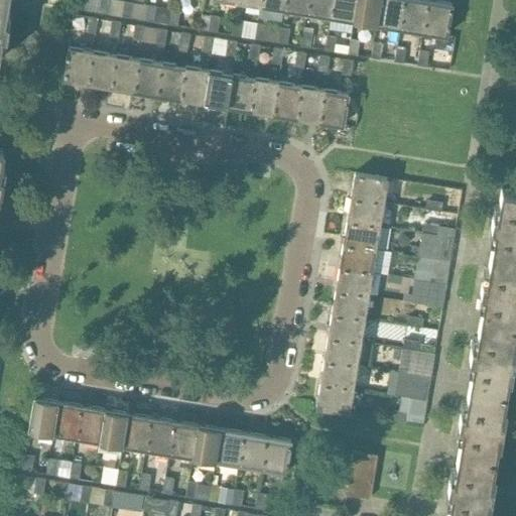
[(84,10),(85,0),(75,0),(75,9),(84,10)]
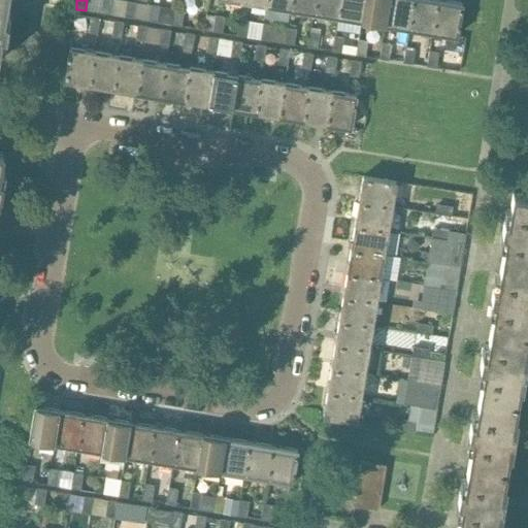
[(101,0),(100,12),(110,14),(112,0),(101,0)]
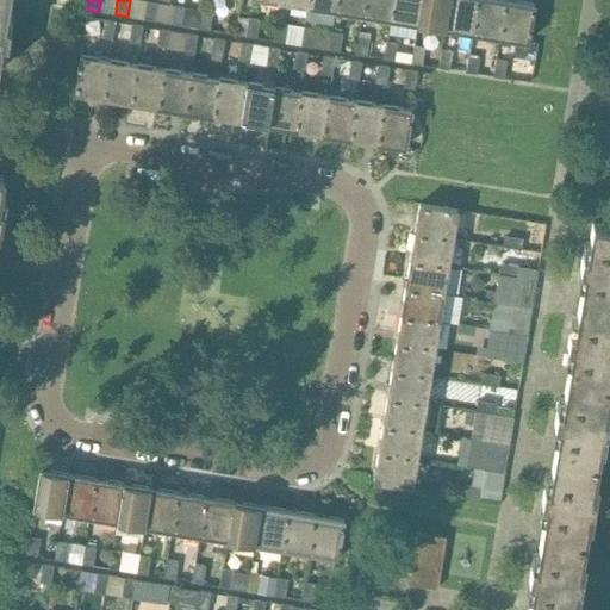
[(335,0),(335,10),(362,13),(363,0),(335,0)]
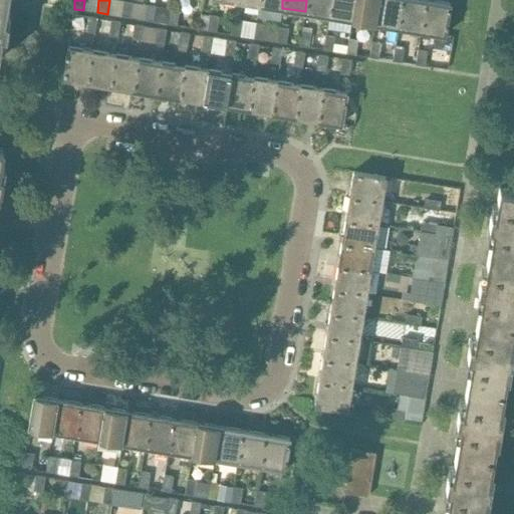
[(306,0),(305,11),(328,15),(330,0),(306,0)]
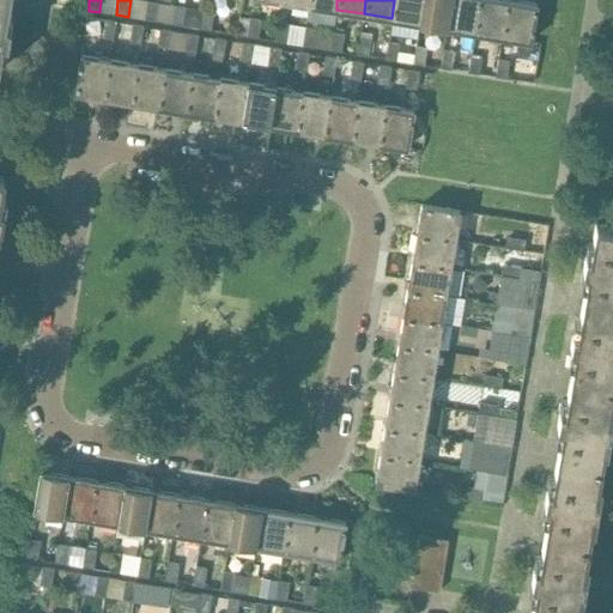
[(422,0),(394,0),(392,18),(419,23),(422,0)]
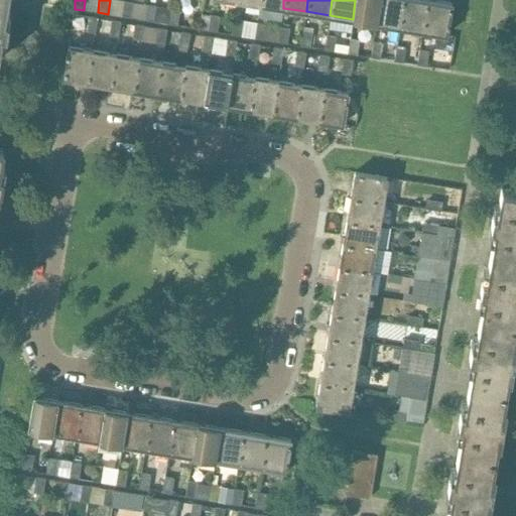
[(379,0),(355,0),(353,19),(376,22),(379,0)]
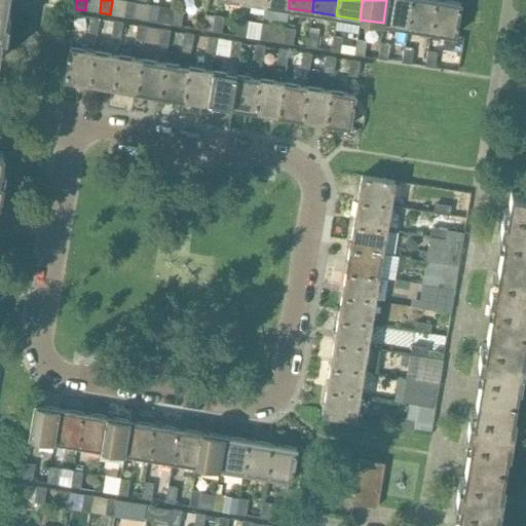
[(411,0),(386,0),(383,23),(407,27),(411,0)]
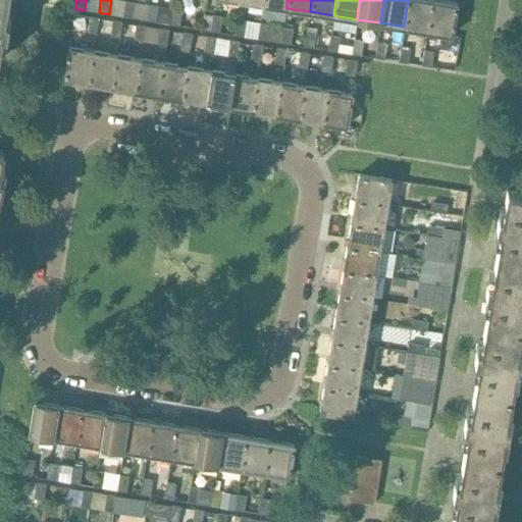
[(408,0),(404,27),(427,31),(431,0),(408,0)]
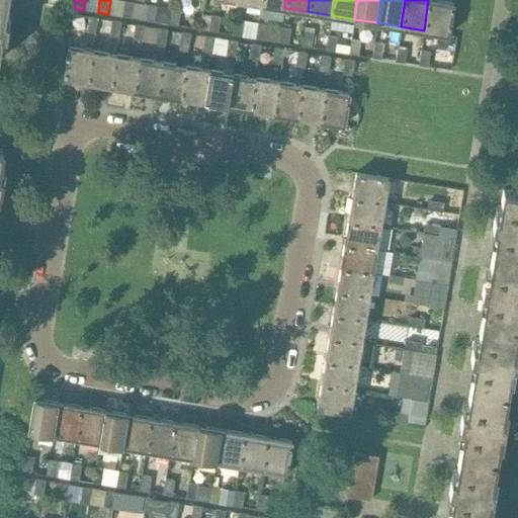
[(435,0),(428,0),(424,30),(448,34),(453,3),(435,0)]
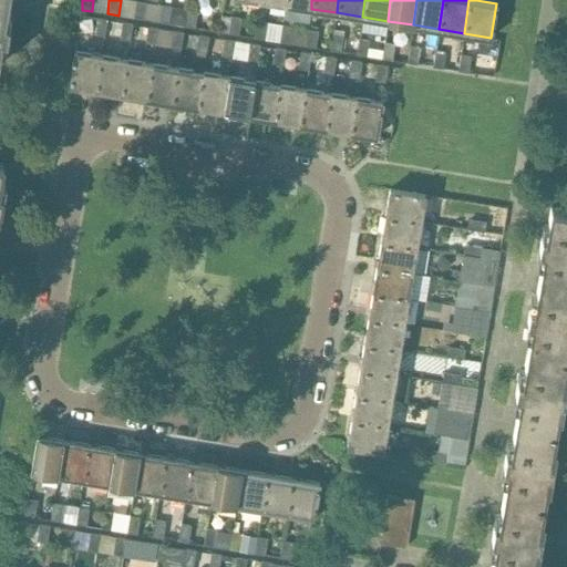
[(147,2),(136,1),(134,18),(144,20),(147,2)]
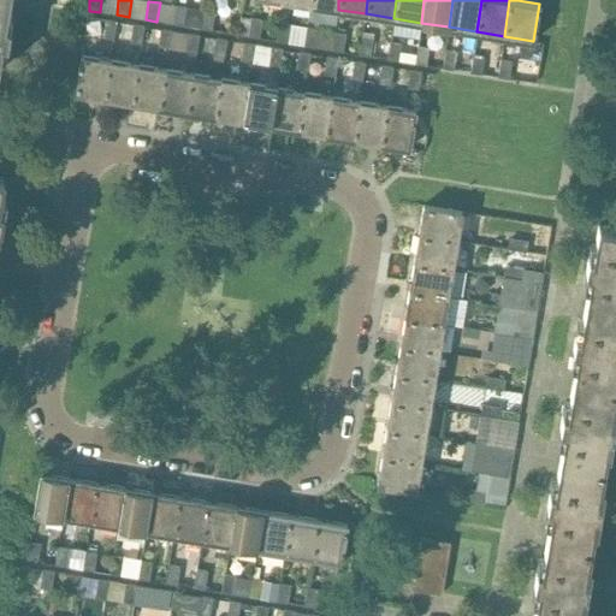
[(188,7),(176,6),(173,24),(184,27),(188,7)]
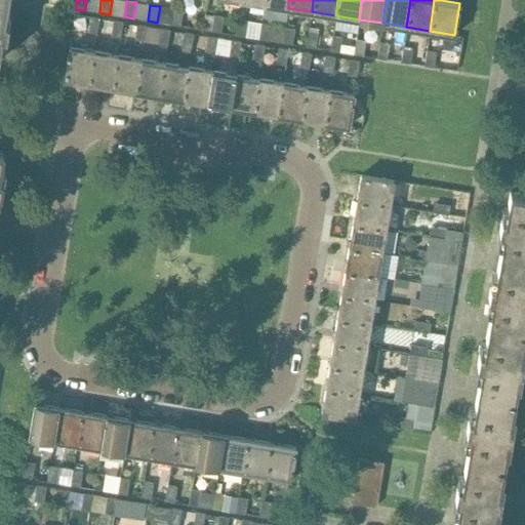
[(183,10),(172,8),(170,25),(190,28),(191,21),(182,18),(183,10)]
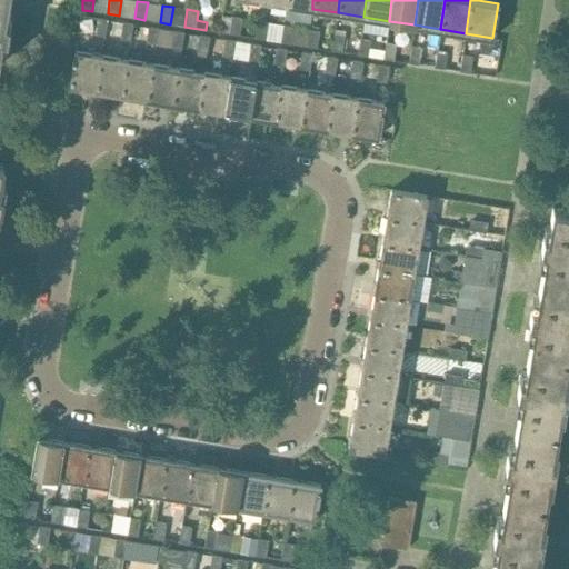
[(231,17),(222,16),(220,32),(239,35),(241,18),(231,17)]
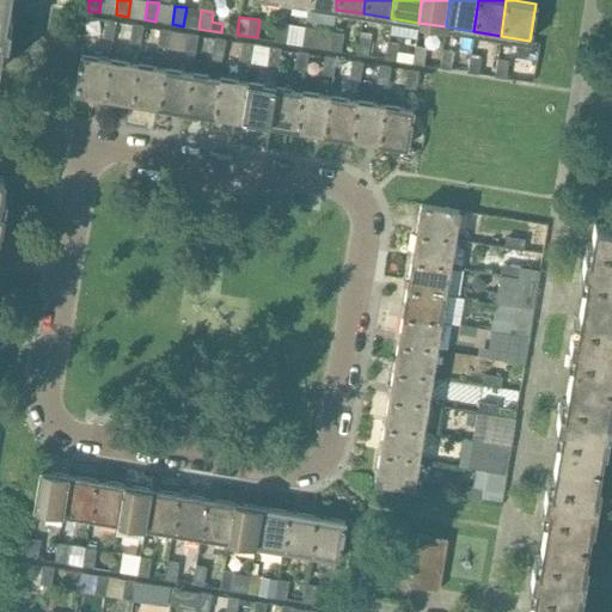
[(104,19),(101,37),(112,40),(115,22),(104,19)]
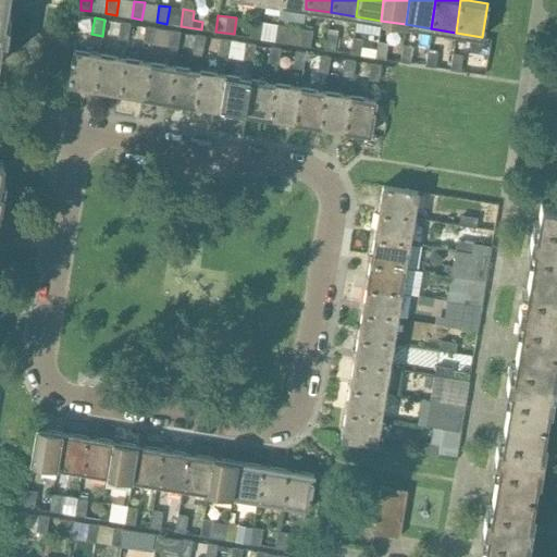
[(252,21),(249,37),(259,38),(262,22),(252,21)]
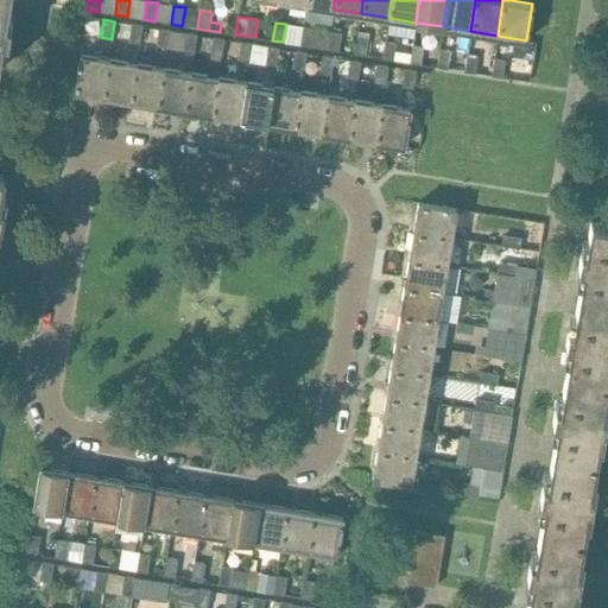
[(131,24),(127,42),(139,44),(141,25),(131,24)]
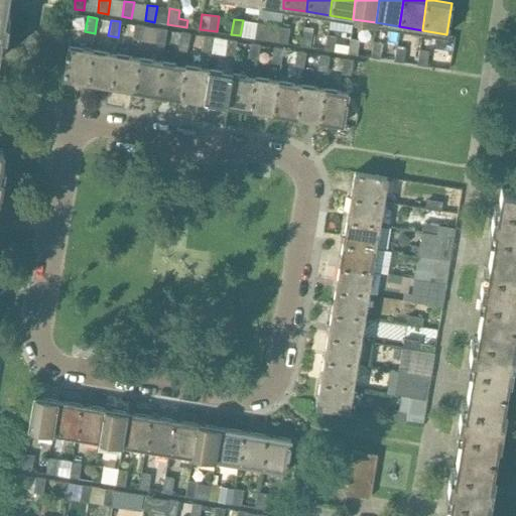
[(263,39),(263,38),(266,24),(257,22),(254,37),(263,39)]
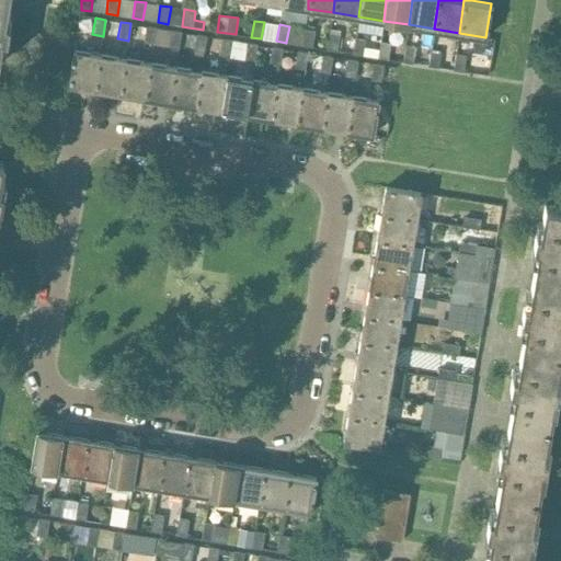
[(146,26),(142,43),(153,44),(156,27),(146,26)]
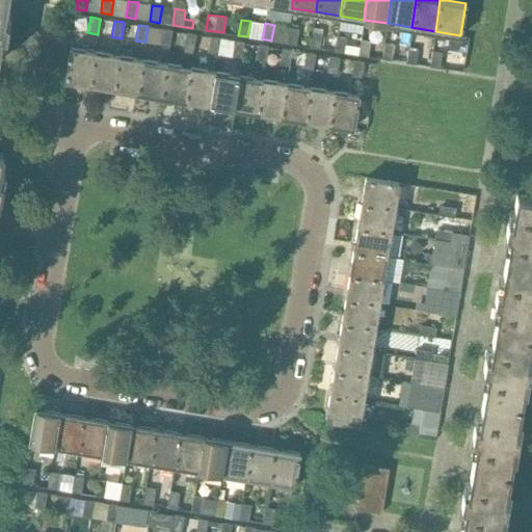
[(289,27),(286,43),(295,45),(298,28),(289,27)]
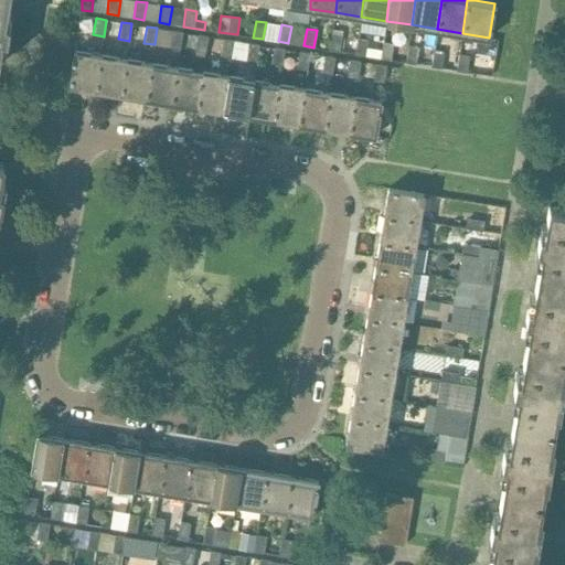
[(182,32),(172,30),(169,46),(179,49),(182,32)]
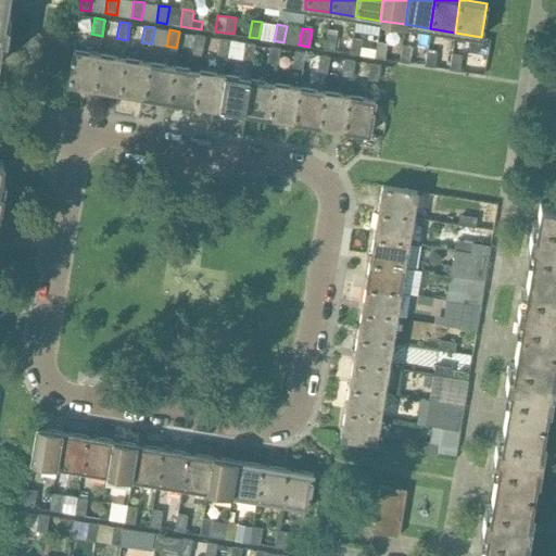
[(326,33),(324,49),(333,50),(337,34),(326,33)]
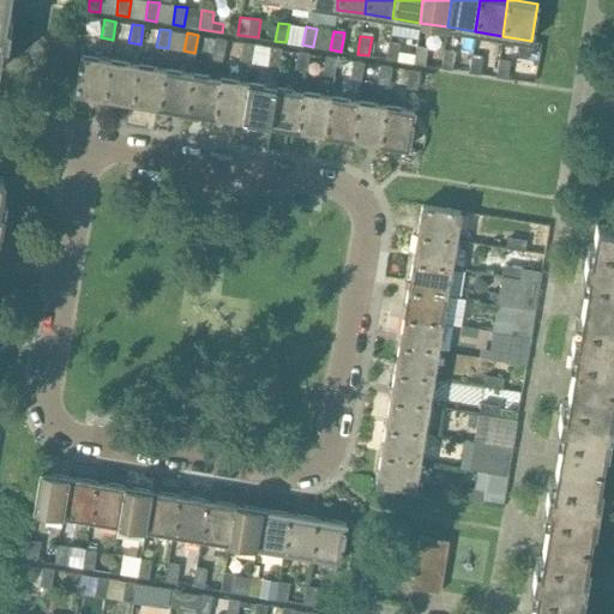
[(215,37),(211,55),(222,58),(226,38),(215,37)]
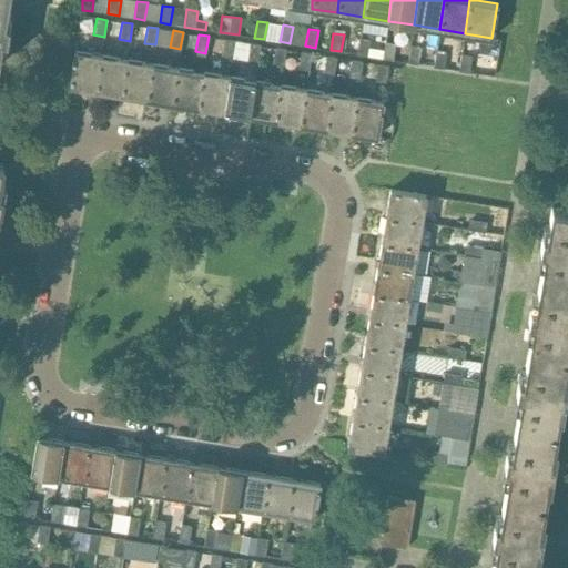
[(356,54),(366,56),(369,39),(359,38),(356,54)]
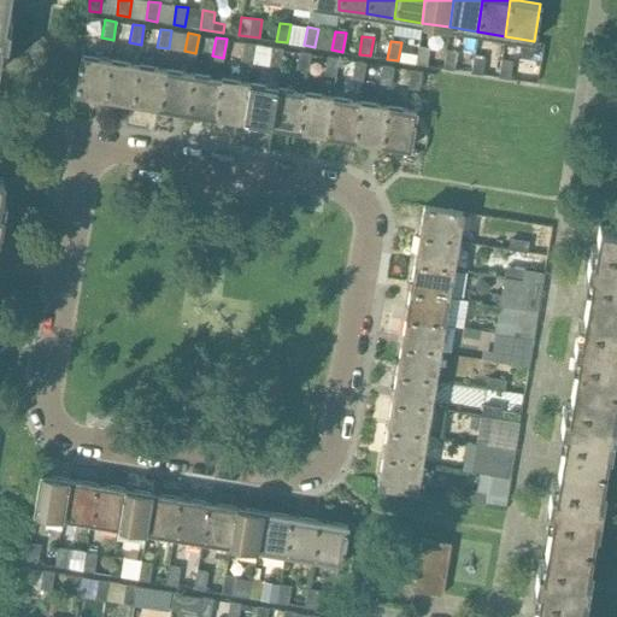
[(244,42),(241,60),(252,63),(254,43),(244,42)]
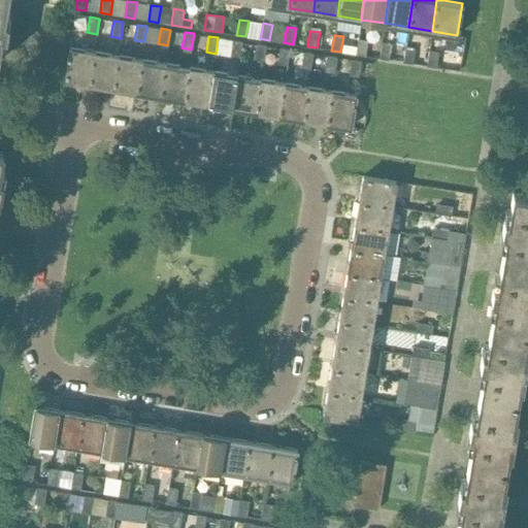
[(355,54),(365,56),(367,41),(367,40),(358,38),(355,54)]
